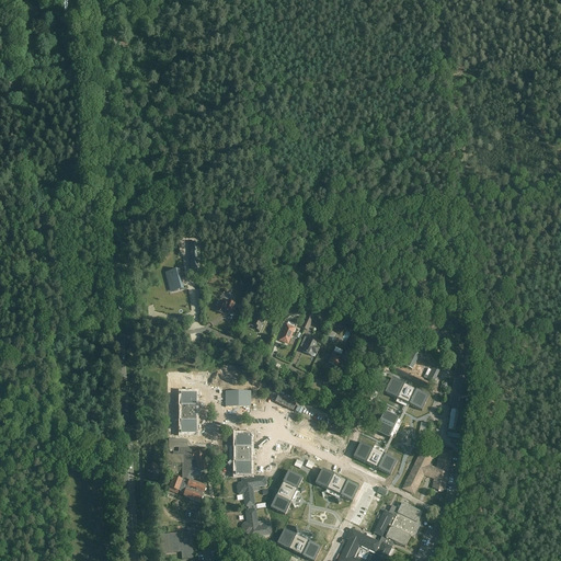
[(184,289),(179,270),(179,273),(173,274),(172,274),(170,275),(172,286),(171,286),(173,293),(184,289)]
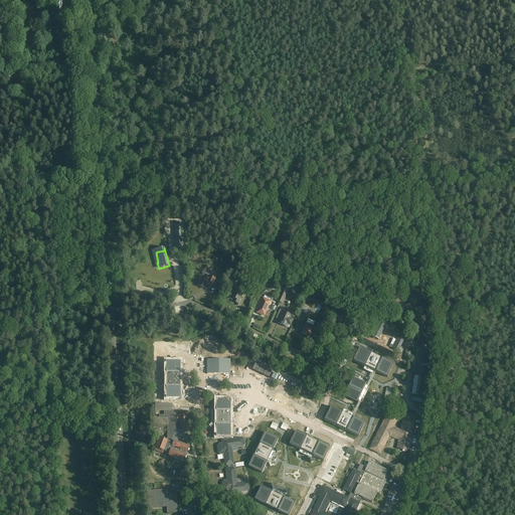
[(209,285),(211,286),(215,280),(208,276),(207,278),(206,279),(202,277),(201,279),(199,279),(198,281),(199,282),(200,282),(198,286),(205,290),(207,286),(209,285)]
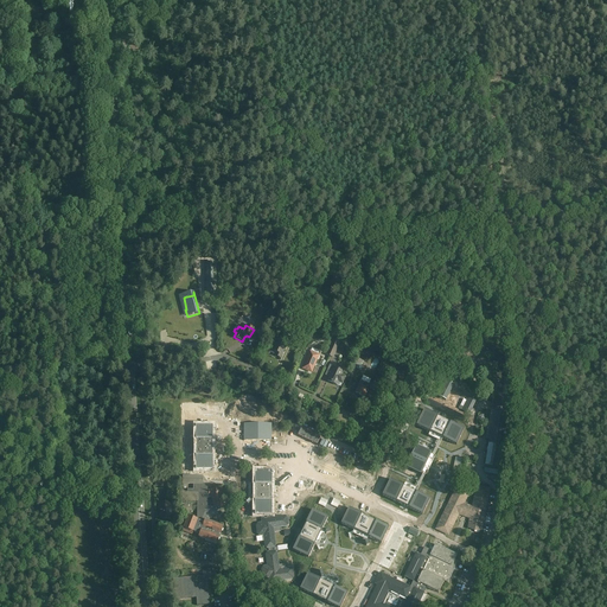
[(185,334),(192,343),(197,338),(190,330),(185,334)]
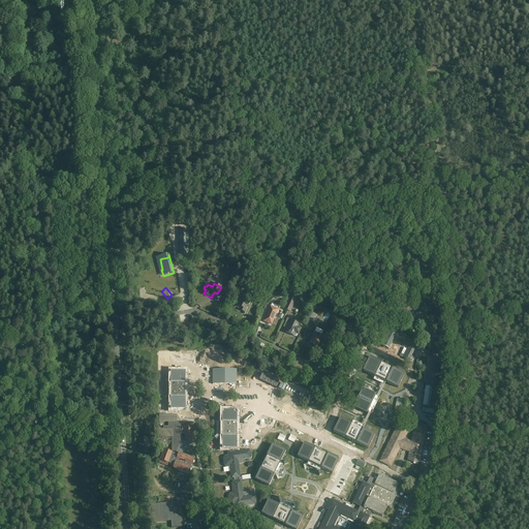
[(249,291),(246,297),(243,294),(238,305),(241,307),(240,310),(244,312),(253,293),(249,291)]
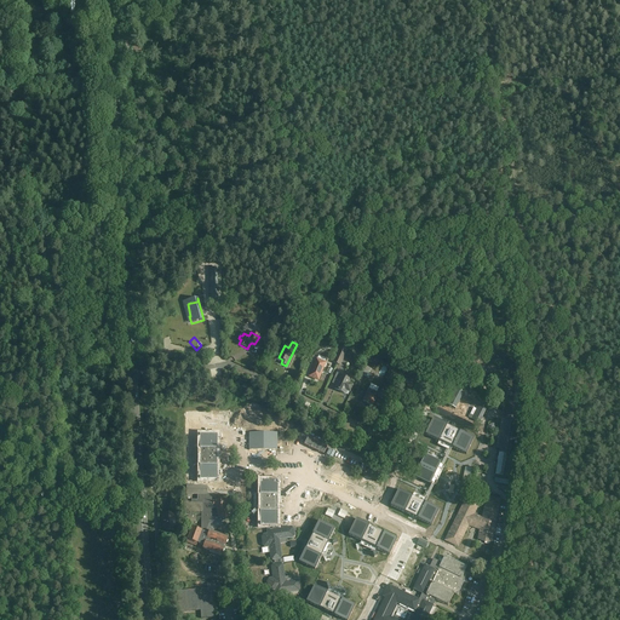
[(346,350),(340,348),(333,363),(339,367),(346,350)]
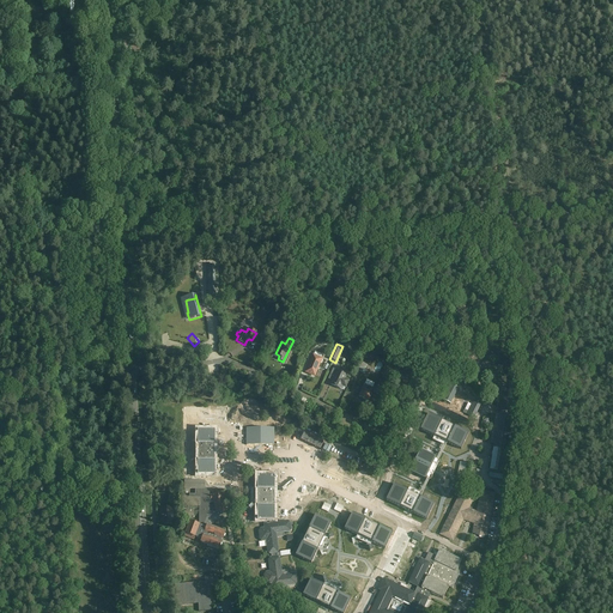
[(322,359),(314,356),(307,372),(310,374),(315,376),(322,359)]
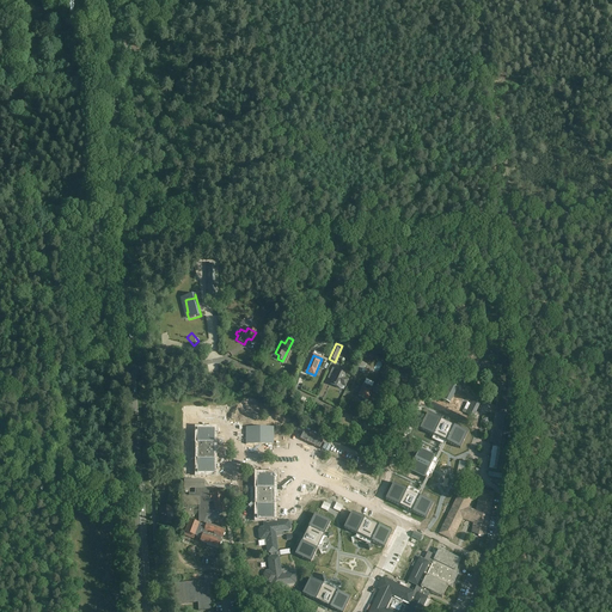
[(346,374),(337,371),(337,368),(334,366),(331,373),(335,374),(330,384),(340,387),(341,385),(344,387),(348,380),(343,379),(346,374)]
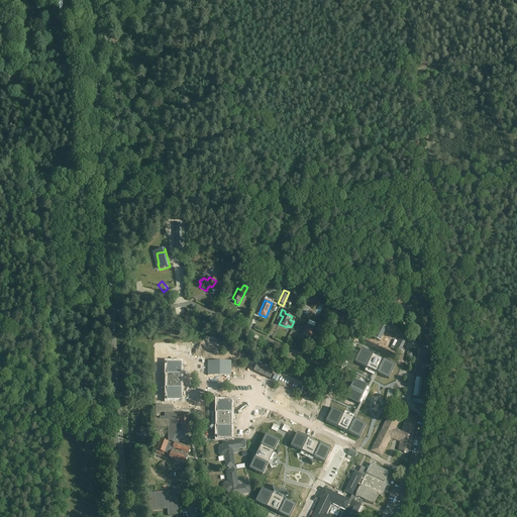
[(315,331),(322,334),(325,329),(317,325),(315,331)]
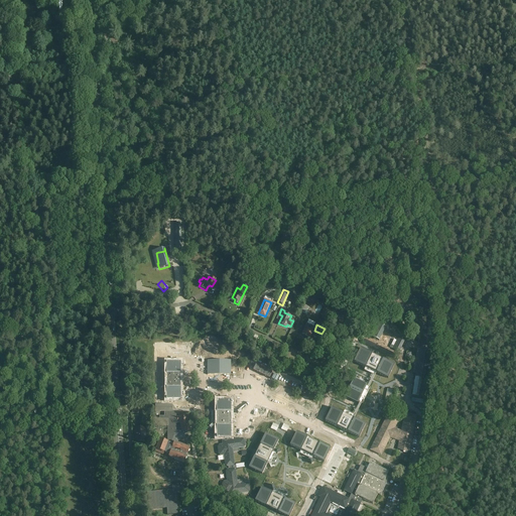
[(379,325),(373,337),(379,340),(386,327),(379,325)]
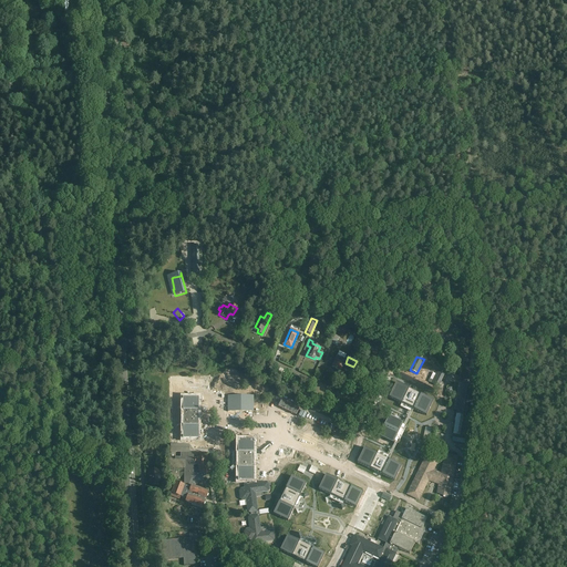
[(341,371),(344,364),(336,360),(332,367),(341,371)]
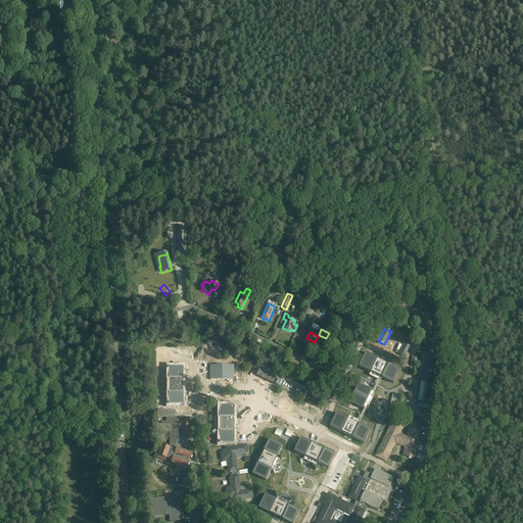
[(215,340),(207,340),(207,345),(196,346),(197,352),(216,351),(215,340)]
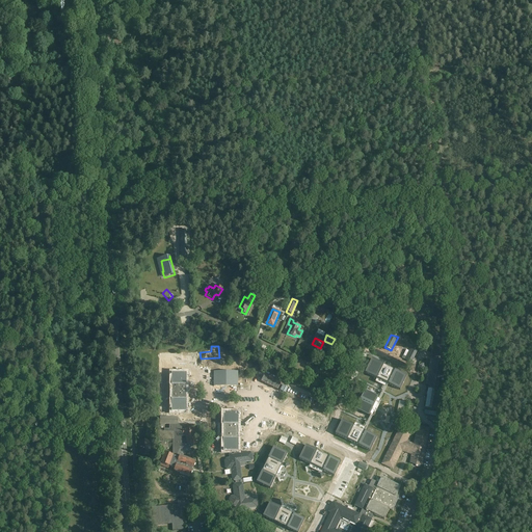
[(404,360),(411,364),(416,354),(408,351),(404,360)]
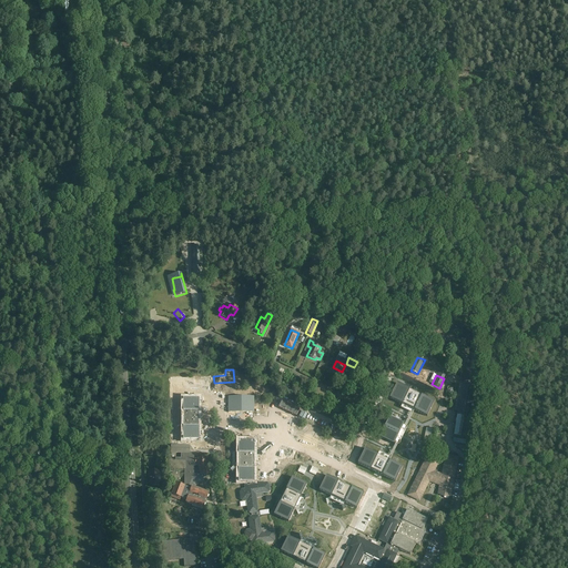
[(388,397),(427,416),(435,401),(395,383),(388,397)]
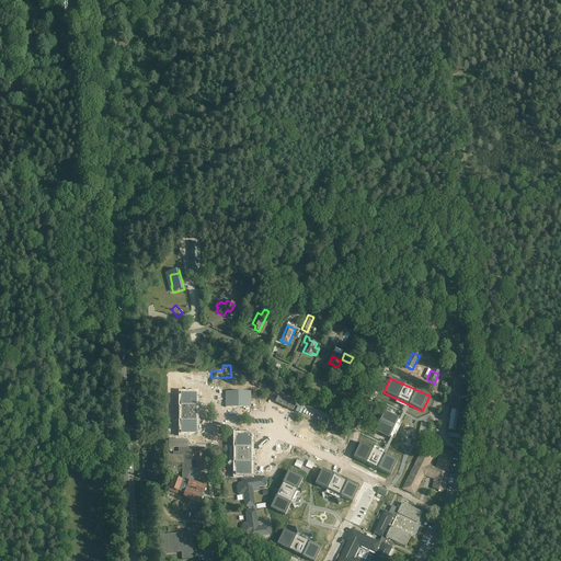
[(448,428),(456,431),(464,380),(454,379),(449,405),(453,407),(448,428)]
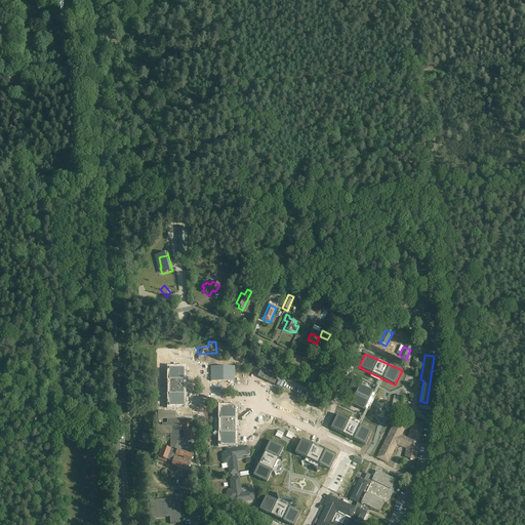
[(212,366),(211,380),(235,380),(235,366),(212,366)]
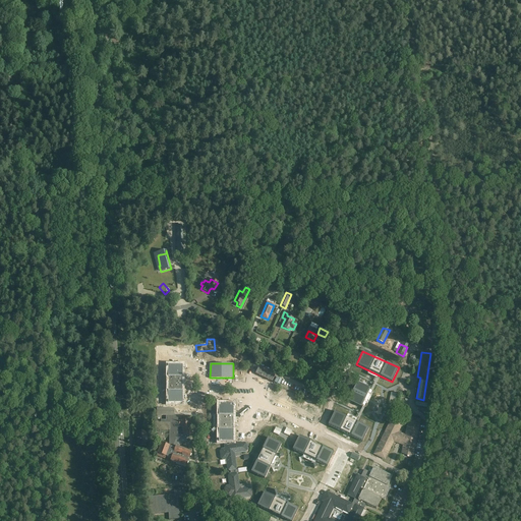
[(168,392),(168,404),(183,404),(183,392),(183,379),(183,365),(168,365),(168,379),(169,379),(169,392),(168,392)]
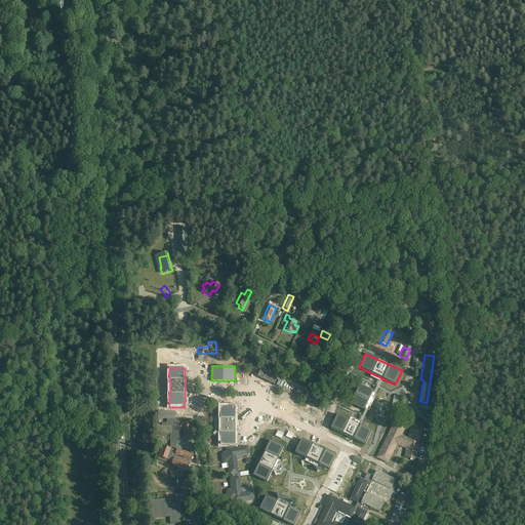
[(275,398),(264,393),(270,378),(261,374),(255,390),(251,388),(248,395),(272,405),(275,398)]
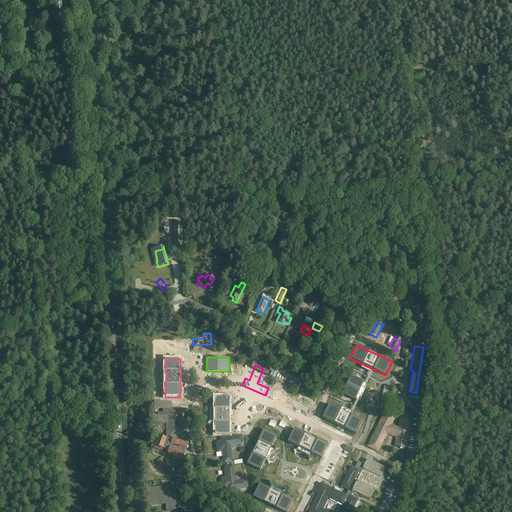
[(425,395),(428,377),(425,376),(423,387),(419,386),(418,393),(419,394),(425,395)]
